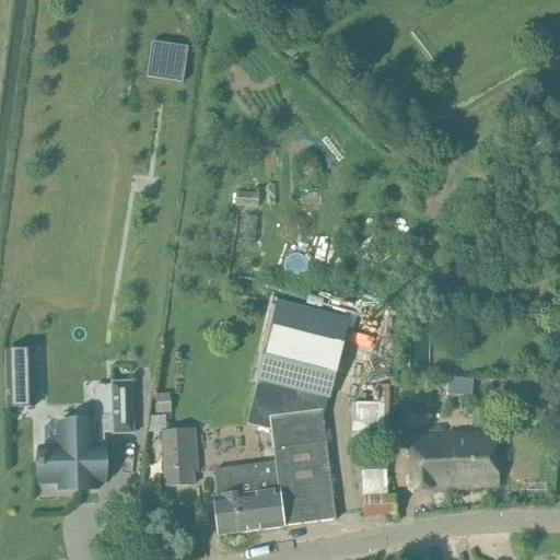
[(152,41),(149,77),(186,80),(189,44),(152,41)]
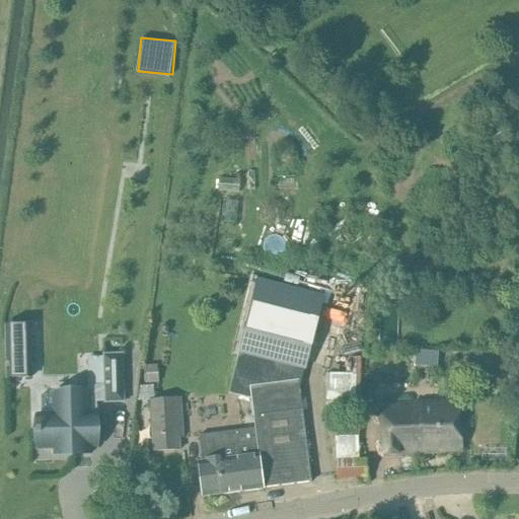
[(220,178),(218,191),(239,193),(240,180),(220,178)]
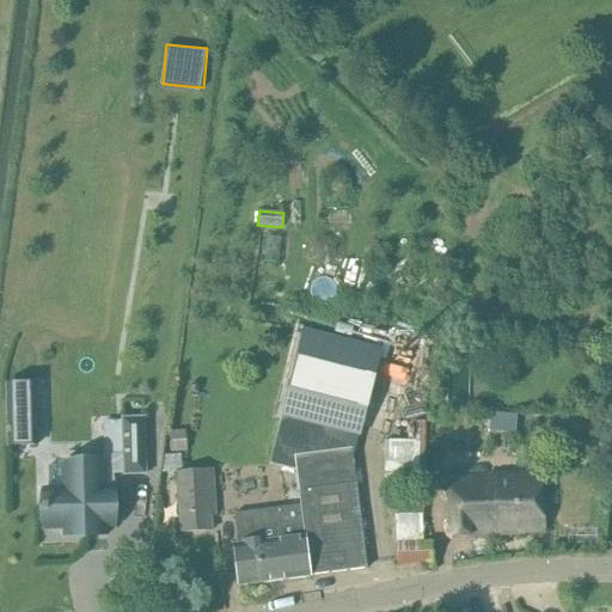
[(294,362),(269,464),(295,470),(297,477),(299,494),(356,487),(349,434),(357,436),(371,381),(374,367),(341,359),(337,373),(295,362),(294,362)]
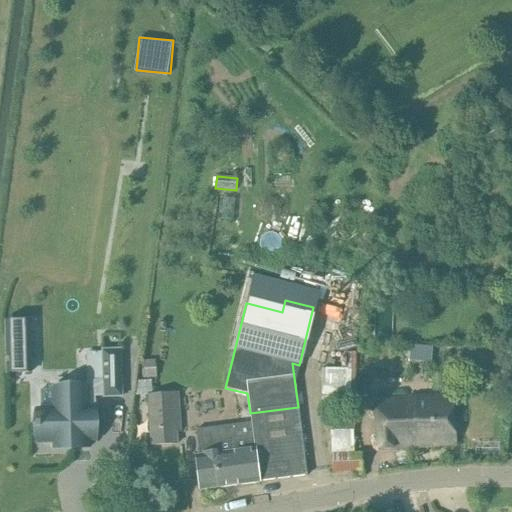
[(29,333),(7,333),(8,371),(30,371),(29,333)]
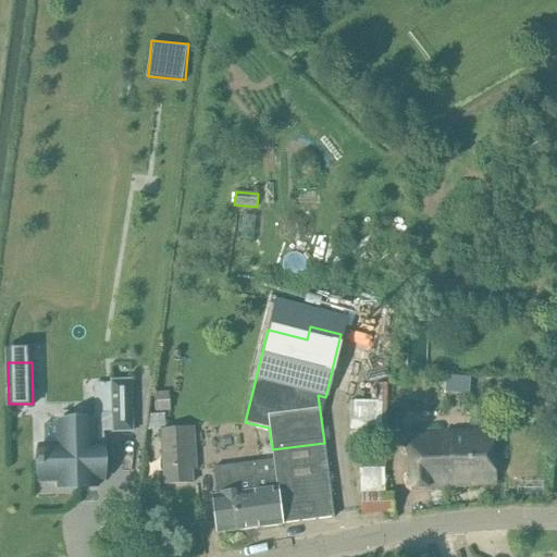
[(56,443),(39,444),(39,483),(57,483),(58,490),(98,489),(98,481),(103,481),(103,432),(133,432),(132,380),(111,381),(111,383),(112,413),(93,413),(93,421),(56,421),(56,424),(56,443)]
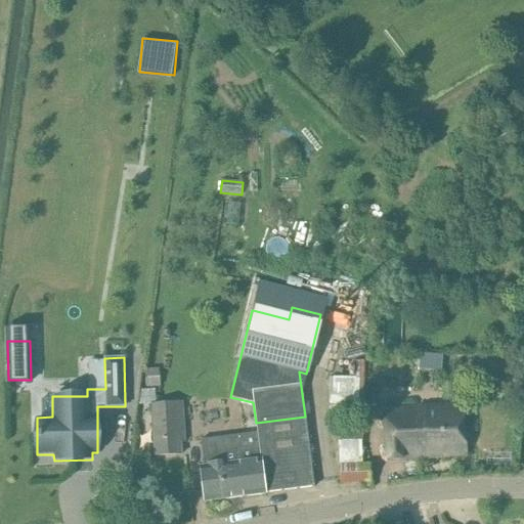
[(329,410),(365,410),(367,360),(355,359),(354,379),(330,378),(329,410)]
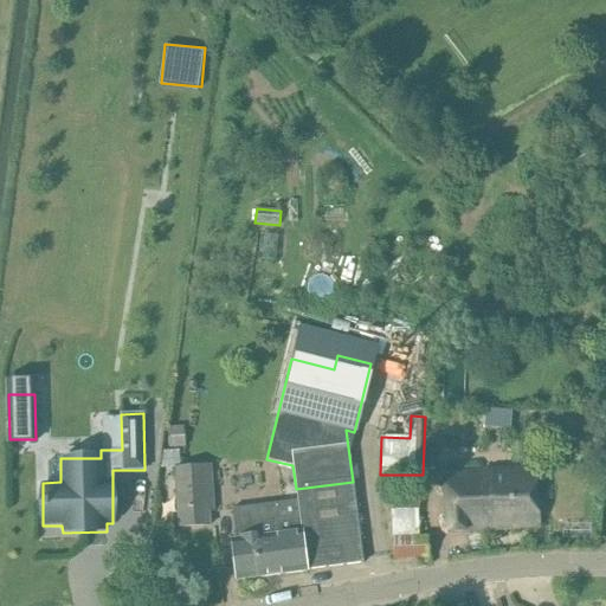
[(539,418),(489,417),(489,446),(539,445),(539,418)]
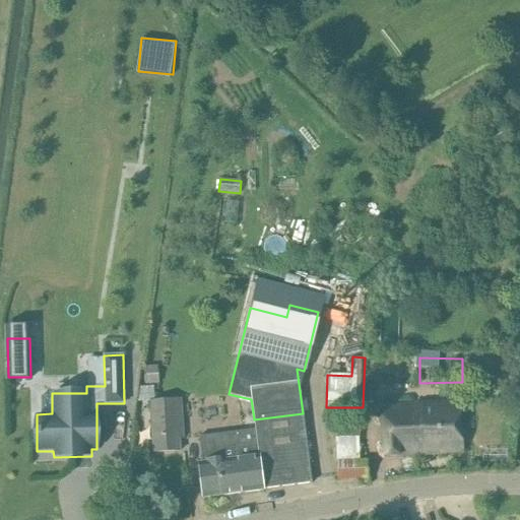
[(387,364),(385,388),(396,389),(398,365),(387,364)]
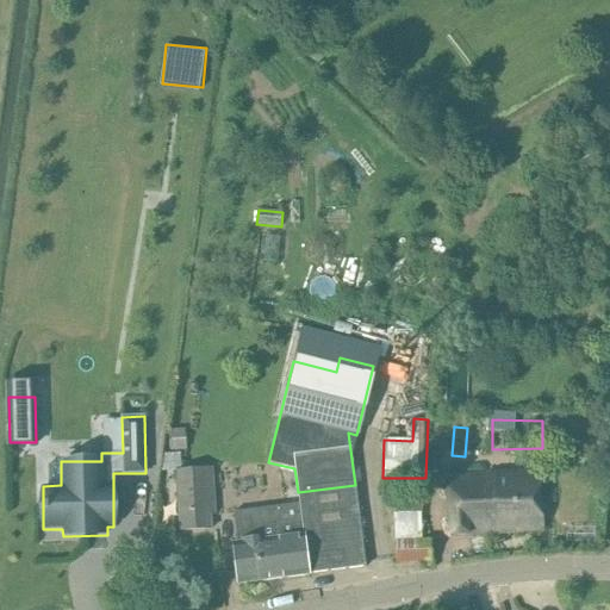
[(187,449),(186,429),(168,430),(169,450),(187,449)]
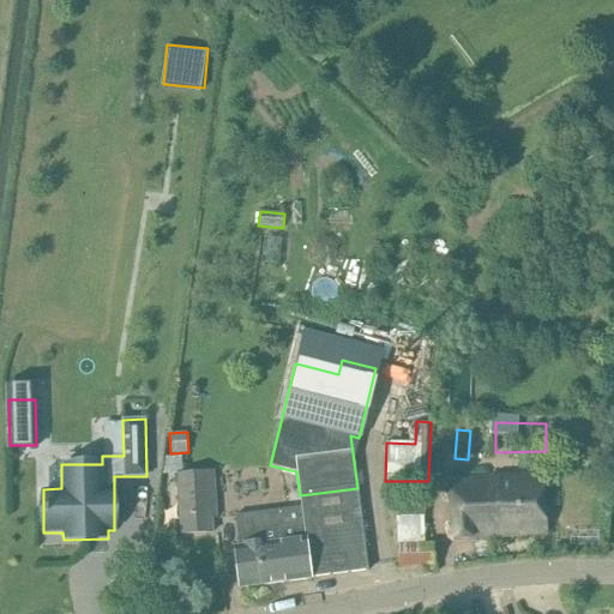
[(178,456),(164,456),(166,470),(179,469),(178,456)]
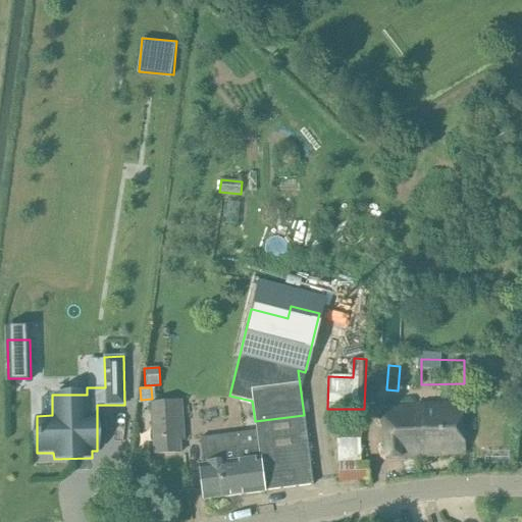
[(183,439),(180,400),(150,402),(153,454),(179,452),(178,439),(183,439)]
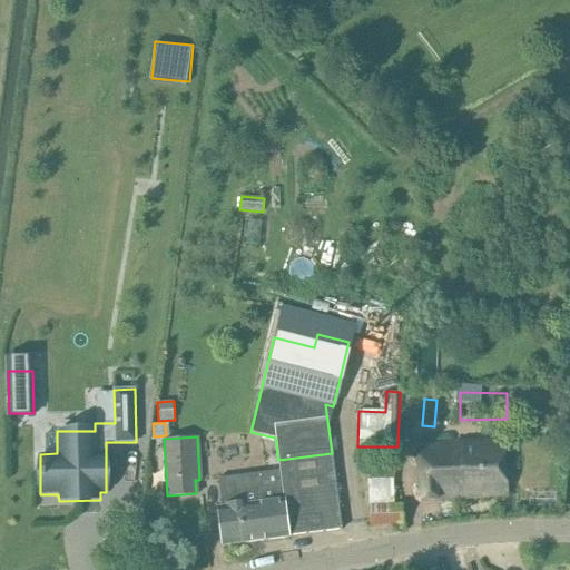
[(420,444),(421,477),(421,499),(439,499),(470,498),(508,494),(505,472),(504,458),(508,457),(504,440),(469,439),(420,444)]
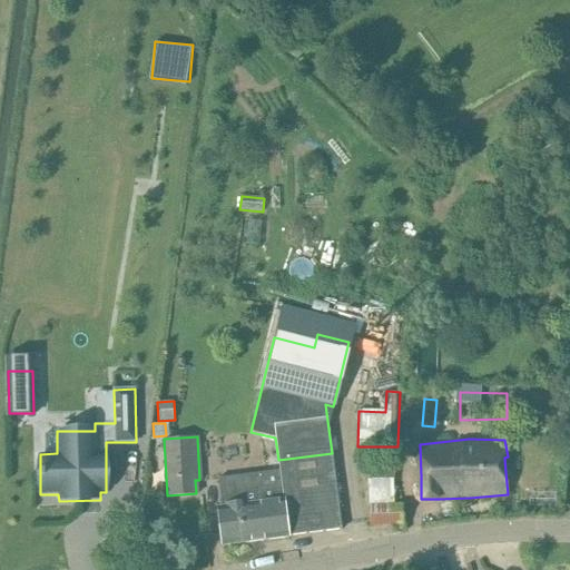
[(261,471),(210,479),(220,546),(225,546),(342,529),(332,453),(278,460),(276,444),(258,449),(261,471)]
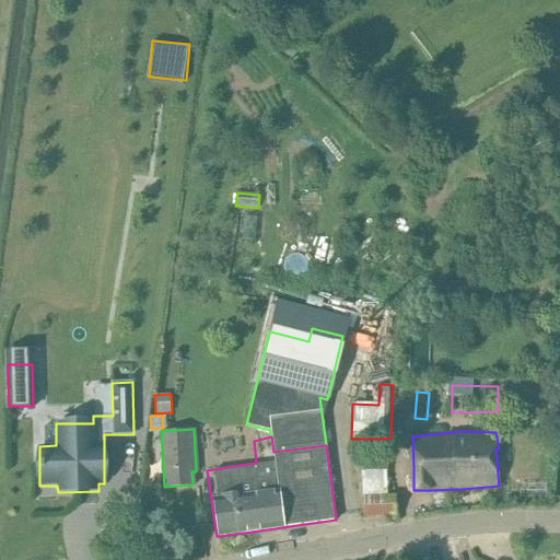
[(396,514),(396,497),(362,498),(363,515),(396,514)]
